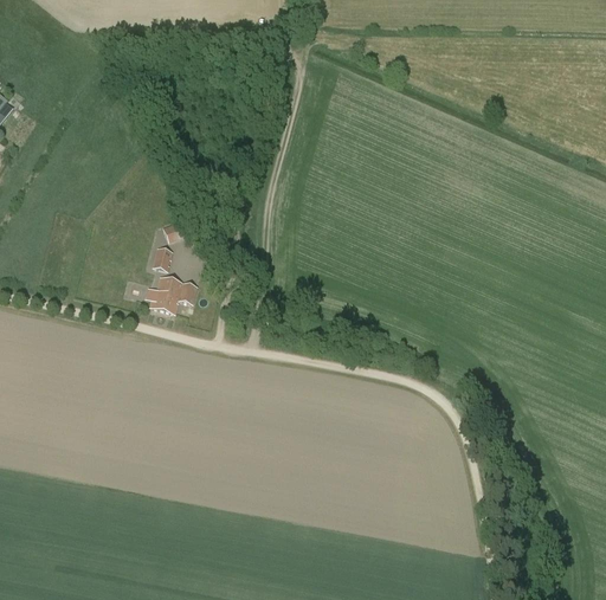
[(0,121),(13,107),(5,100),(7,97),(0,91),(0,121)]
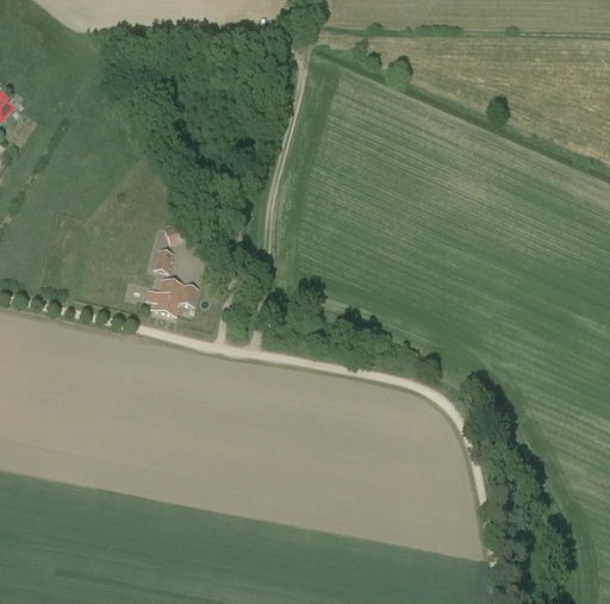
[(172,242),(181,238),(175,223),(166,226),(172,242)]
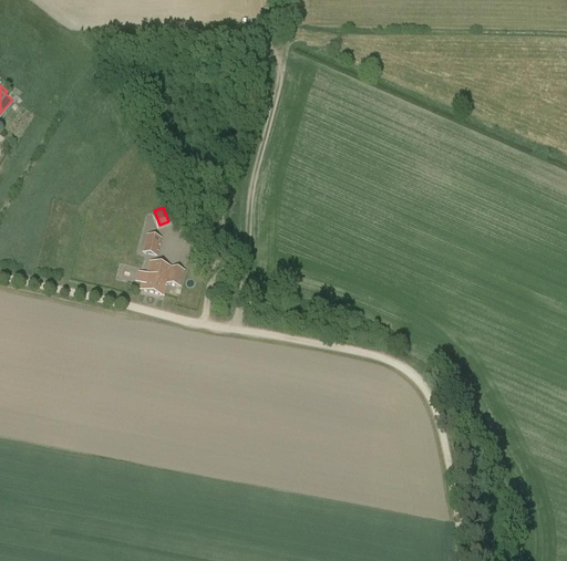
[(146,230),(142,249),(157,252),(158,247),(157,247),(158,241),(160,241),(162,234),(146,230)]
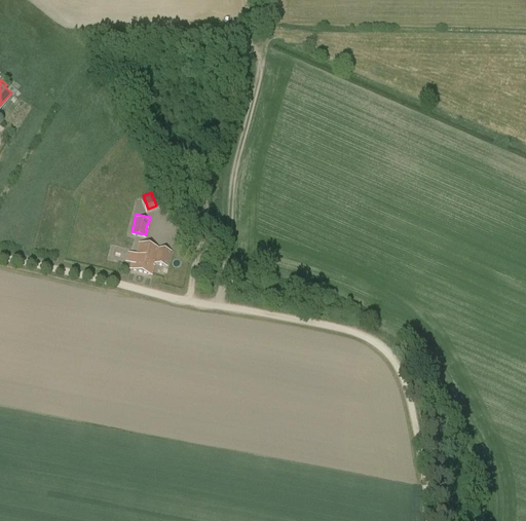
[(132,257),(129,265),(152,271),(155,260),(154,260),(158,245),(139,239),(135,257),(132,257)]
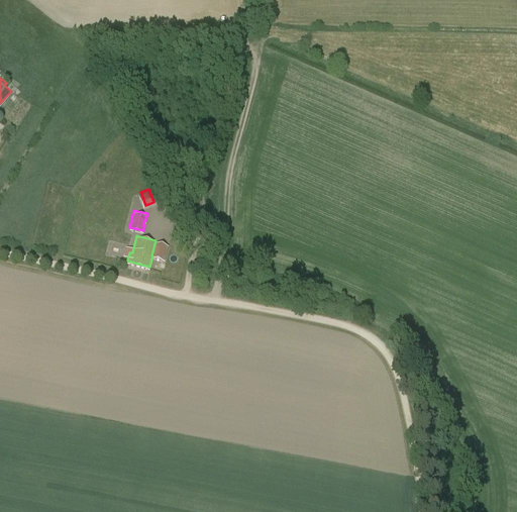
[(151,254),(165,259),(169,243),(156,240),(151,254)]
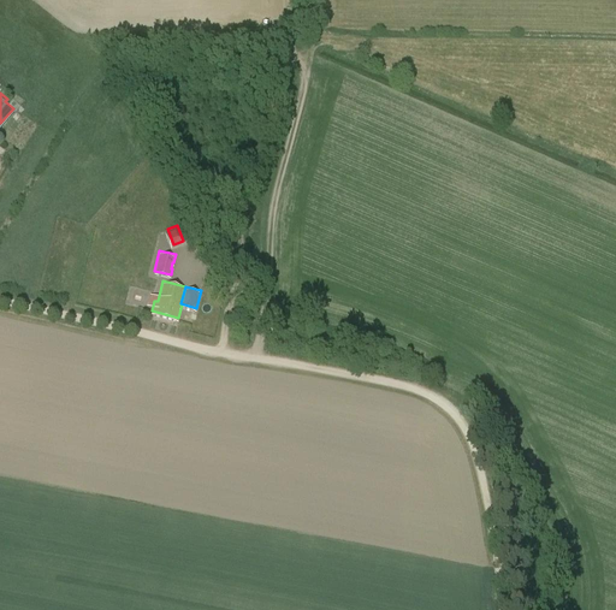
All buildings are outlined.
